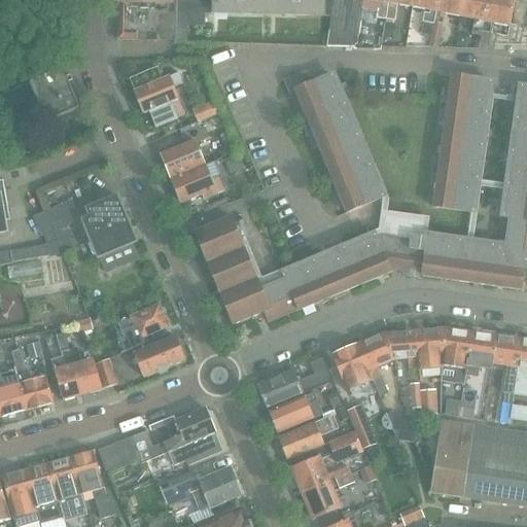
[(157,41),(175,41),(175,2),(172,2),(171,0),(116,0),(116,40),(157,40),(157,41)]
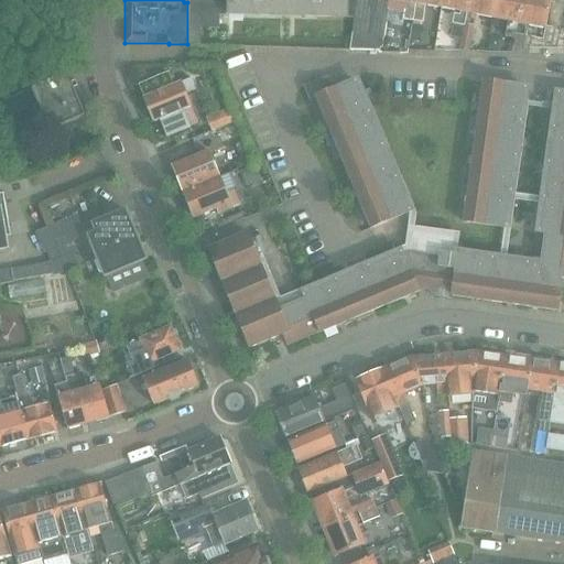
[(227,0),(227,14),(346,17),(347,0),(227,0)]
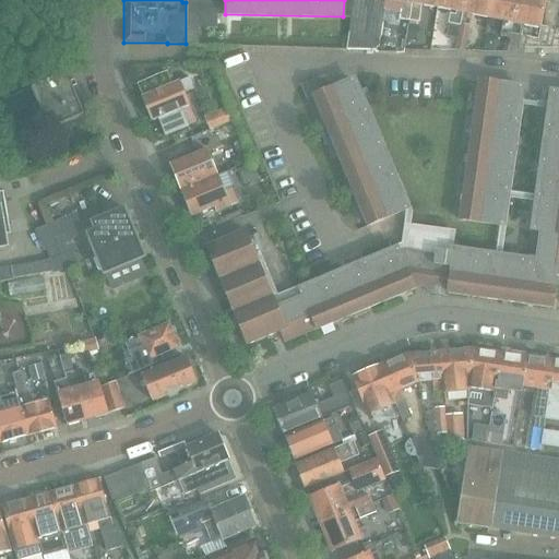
[(344,0),(343,16),(351,18),(346,48),(377,52),(379,37),(384,11),(383,11),(383,0),(344,0)]
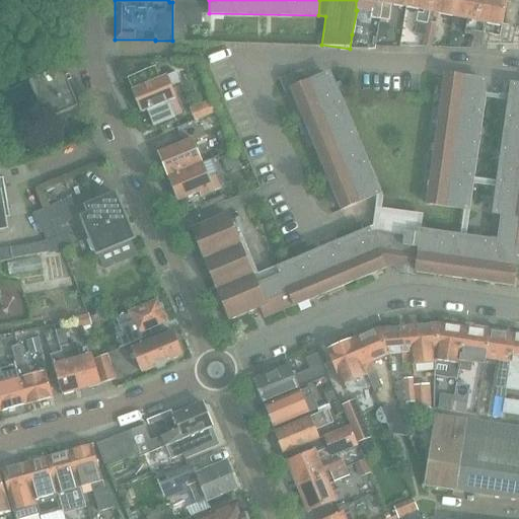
[(356,0),(356,10),(357,10),(371,12),(370,18),(380,20),(382,0),(356,0)]
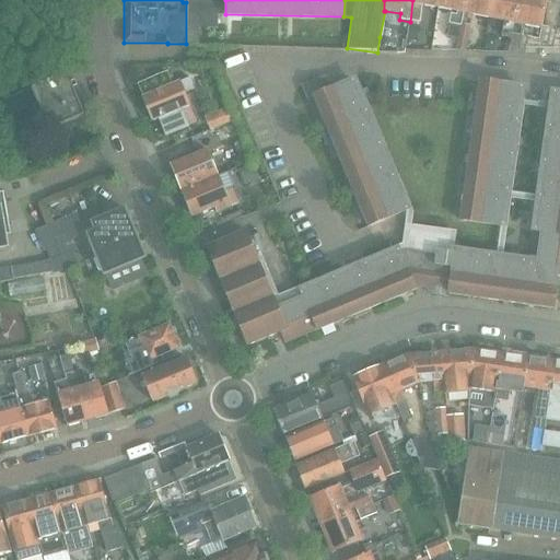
[(439,8),(440,0),(412,0),(410,22),(420,23),(423,6),(439,8)]
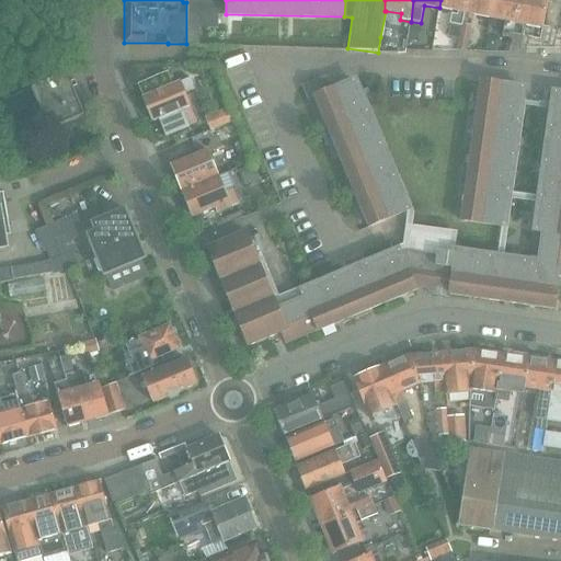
[(455,10),(449,36),(460,38),(468,0),(441,0),(439,8),(455,10)]
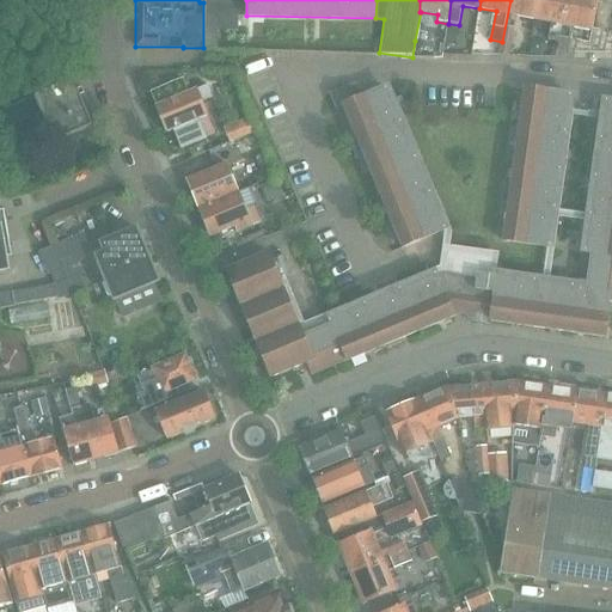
[(514,14),(536,19),(539,0),(510,0),(502,42),(503,42),(501,55),(509,56),(514,26),(513,26),(514,22),(513,22),(514,14)]
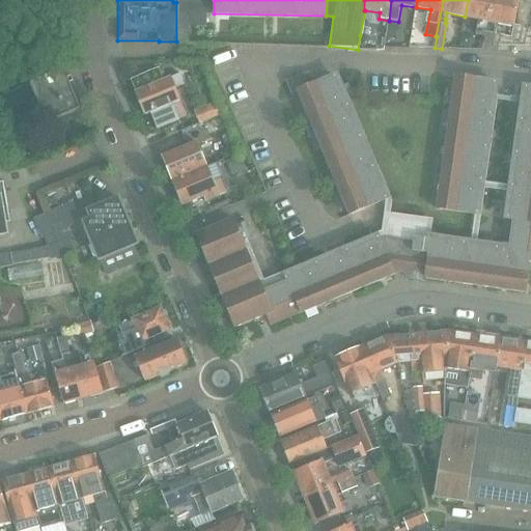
[(485,37),(493,0),(468,0),(465,17),(463,26),(477,28),(476,35),(485,37)]
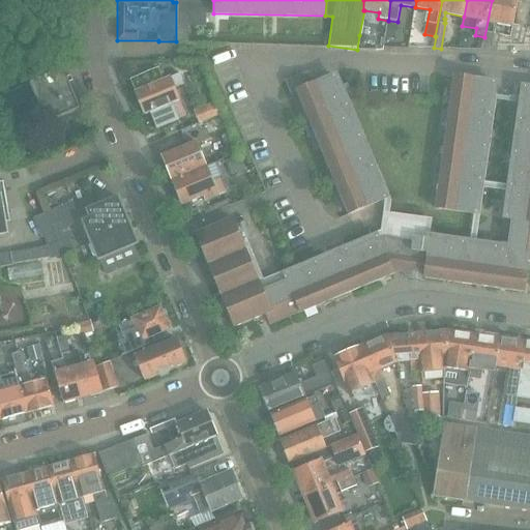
[(492,0),(484,37),(483,42),(492,45),(495,29),(492,28),(493,23),(512,27),(513,25),(526,27),(527,24),(529,7),(529,0),(528,0),(492,0)]
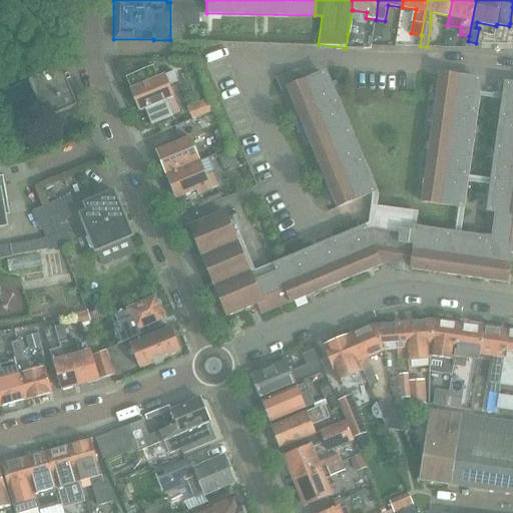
[(199,2),(170,2),(170,40),(181,40),(181,26),(198,26),(199,2)]
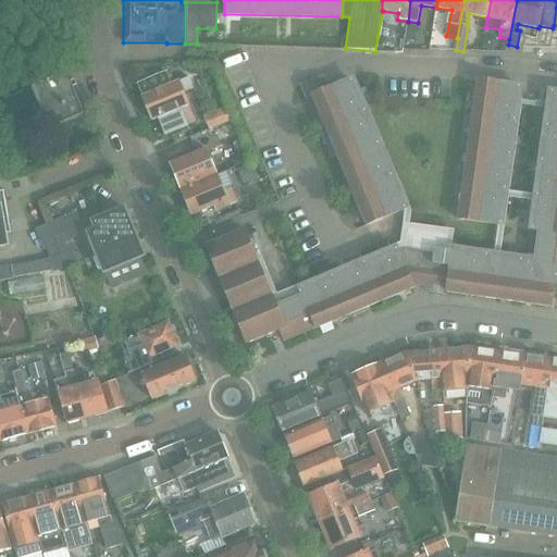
[(407,27),(405,42),(413,45),(417,28),(407,27)]
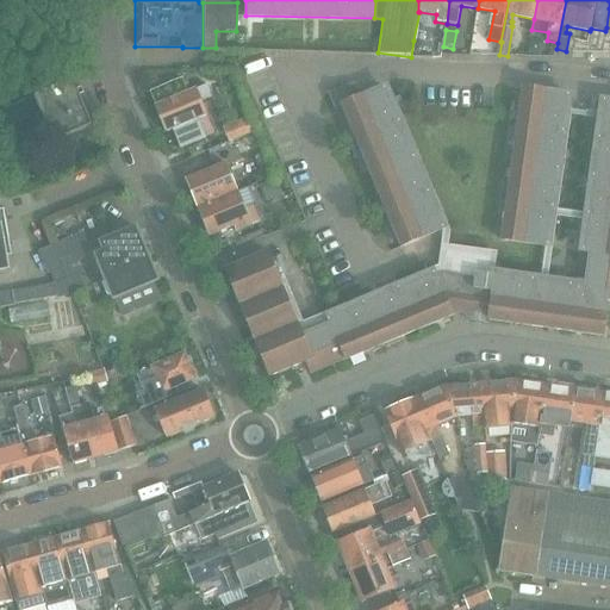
[(530,38),(528,53),(542,56),(546,42),(530,38)]
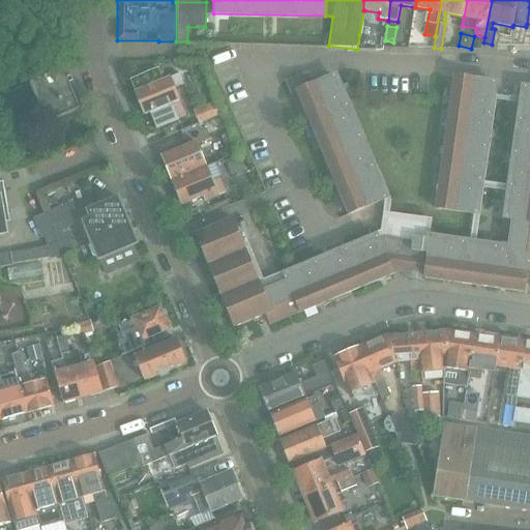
[(47,124),(80,111),(67,79),(65,76),(64,74),(63,74),(61,72),(60,72),(58,72),(57,74),(31,84),(26,68),(0,78),(0,88),(8,110),(36,98),(47,124)]
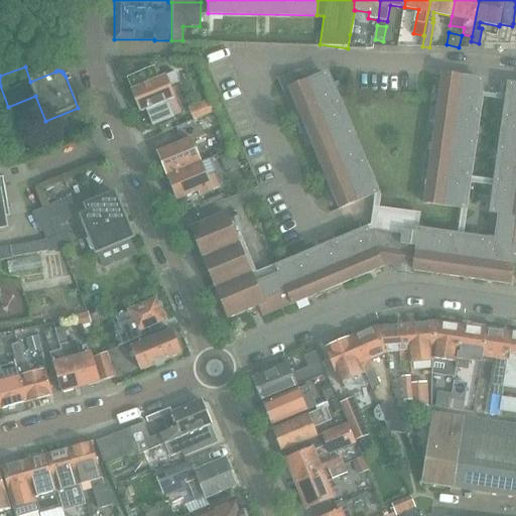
[(153,125),(173,116),(180,113),(169,86),(178,82),(173,72),(153,81),(148,69),(127,78),(132,89),(141,112),(146,109),(153,125)]
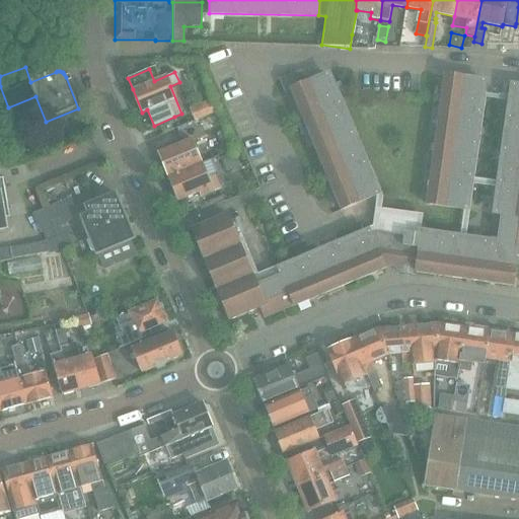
[(279,79),(284,91),(308,81),(304,71),(299,71),(279,79)]
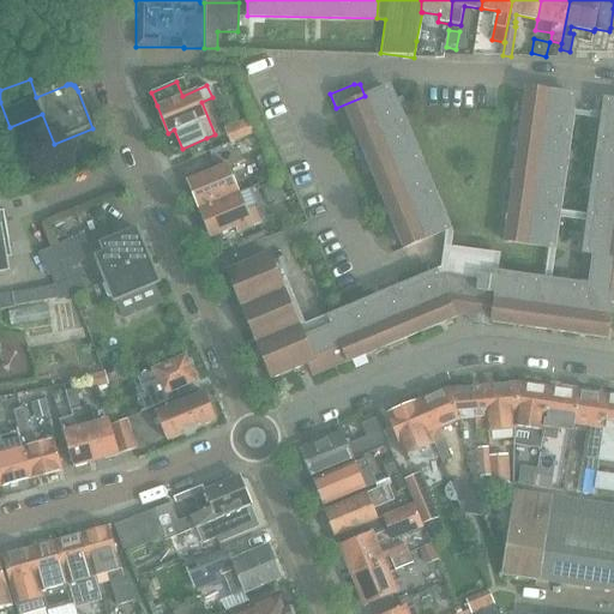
[(386,88),(365,96),(336,108),(337,110),(344,107),(404,248),(446,232),(386,88)]
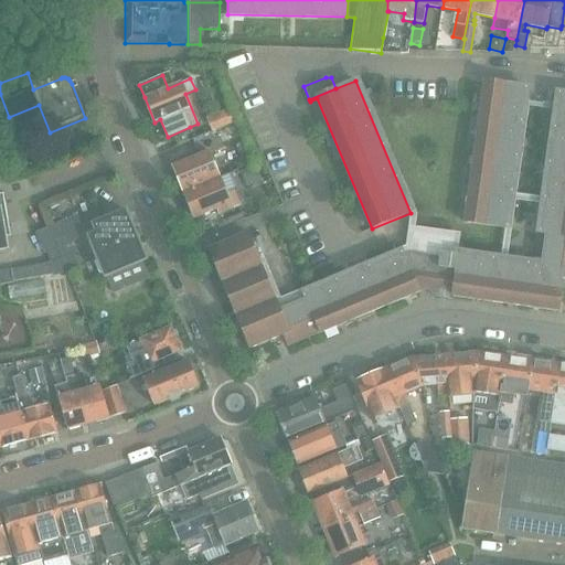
[(465,223),(505,228),(525,87),(483,81),(465,223)]
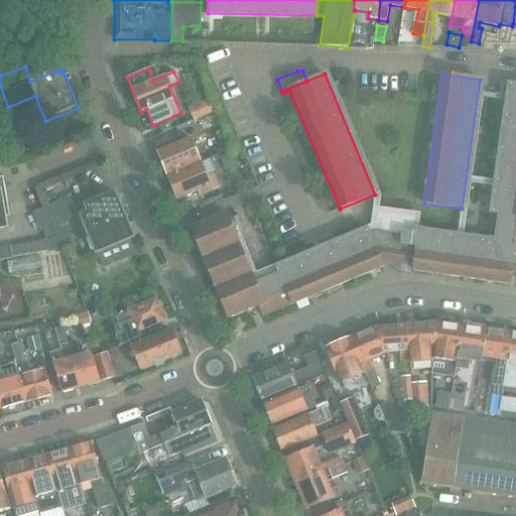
[(190,228),(191,228),(229,318),(261,305),(265,314),(262,315),(263,316),(292,304),(292,305),(383,267),(383,266),(387,264),(400,266),(402,257),(405,258),(409,252),(415,252),(414,266),(410,266),(409,267),(413,268),(413,271),(510,285),(515,250),(515,249),(515,84),(512,84),(494,214),(498,215),(494,244),(412,233),(414,218),(378,213),(375,233),(370,235),(369,232),(277,270),(279,274),(256,284),(226,213),(190,228)]
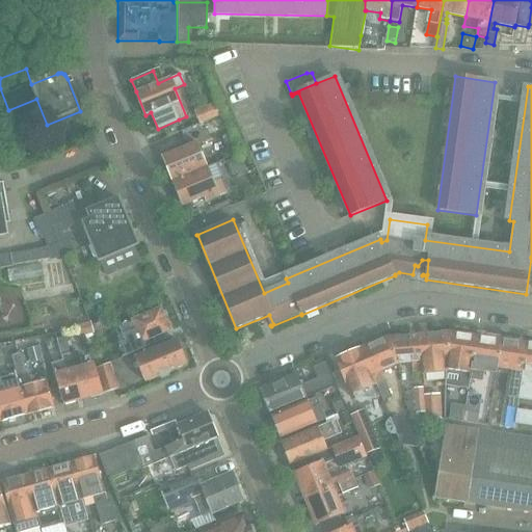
[(194,109),(200,123),(220,115),(216,102),(194,109)]
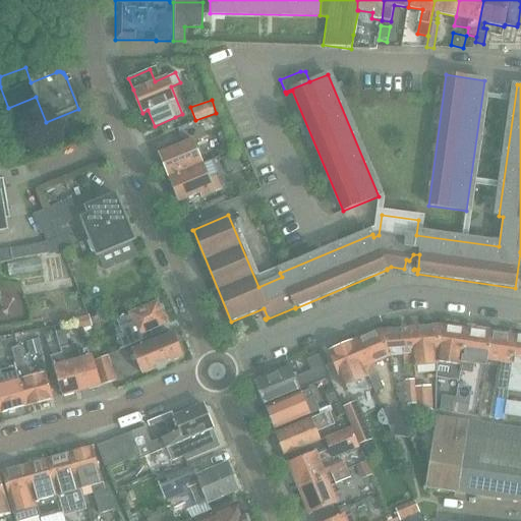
[(160,153),(170,177),(203,163),(192,138),(160,153)]
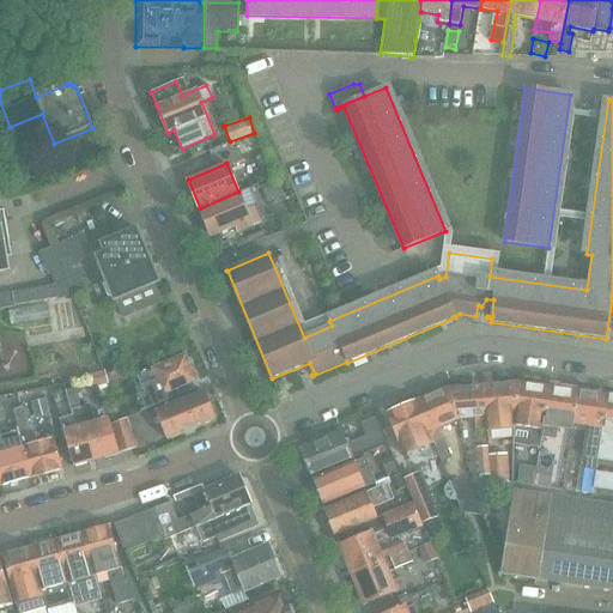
[(279,178),(263,184),(271,200),(285,194),(279,178)]
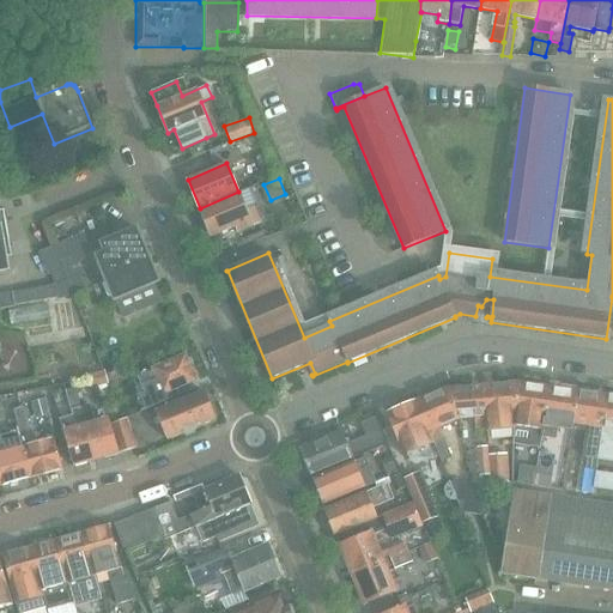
[(253,225),(260,222),(254,205),(246,208),(238,192),(200,208),(211,237),(236,226),(240,232),(253,226),(253,225)]
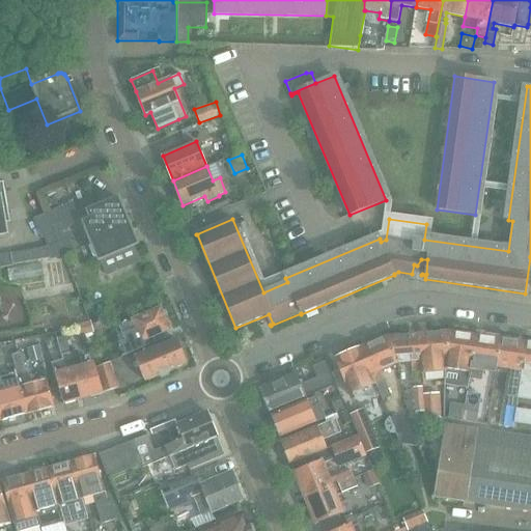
[(0,184),(0,238),(9,236),(5,217),(0,184)]
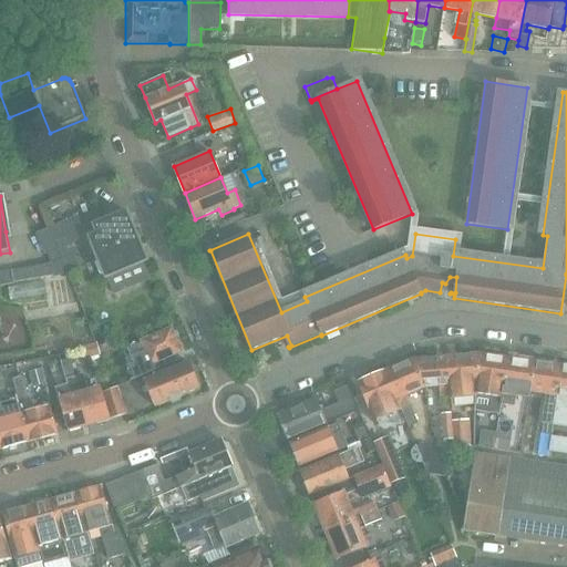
[(143,263),(145,261),(125,213),(94,225),(98,234),(90,238),(106,278),(107,278),(114,295),(142,282),(142,284),(150,280),(150,281),(151,280),(143,263)]
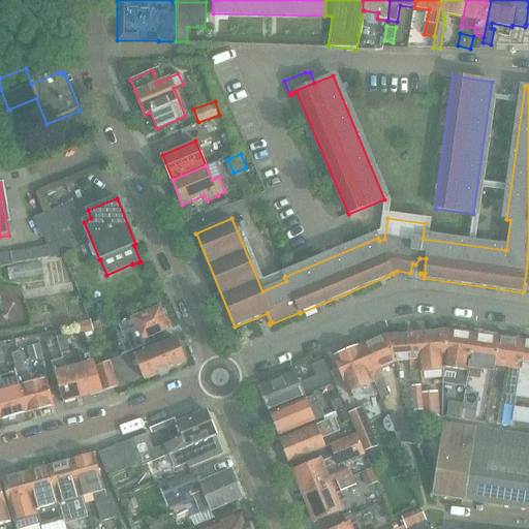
[(11,253),(0,254),(0,268),(51,258),(64,256),(59,241),(71,236),(65,219),(72,216),(78,214),(71,200),(44,212),(36,216),(32,218),(38,230),(41,238),(43,237),(48,246),(11,252),(11,253)]
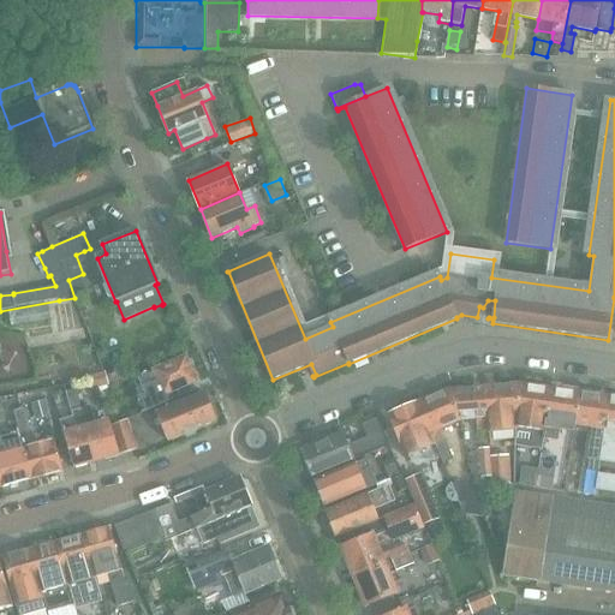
[(195,377),(197,376),(193,369),(191,370),(186,358),(138,378),(145,395),(141,398),(147,411),(166,402),(163,395),(197,382),(195,377)]
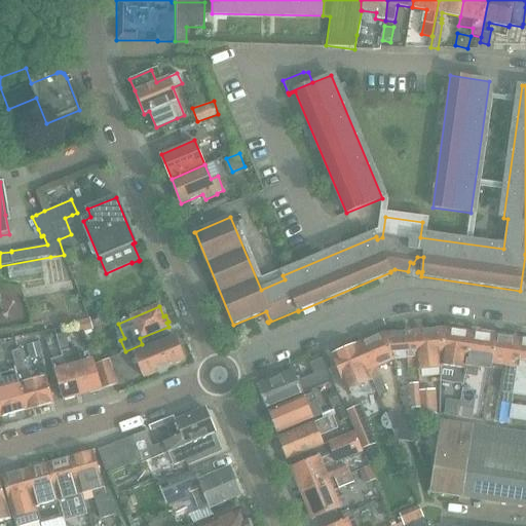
[(78,333),(94,328),(90,317),(75,323),(78,333)]
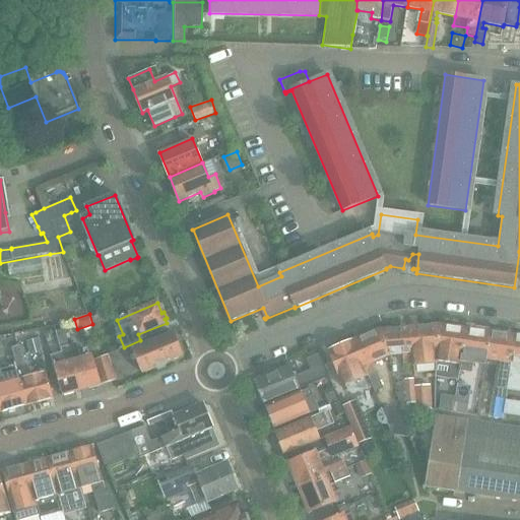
[(434,366),(435,365),(436,352),(439,323),(408,326),(413,380),(417,379),(416,373),(435,371),(434,366)]
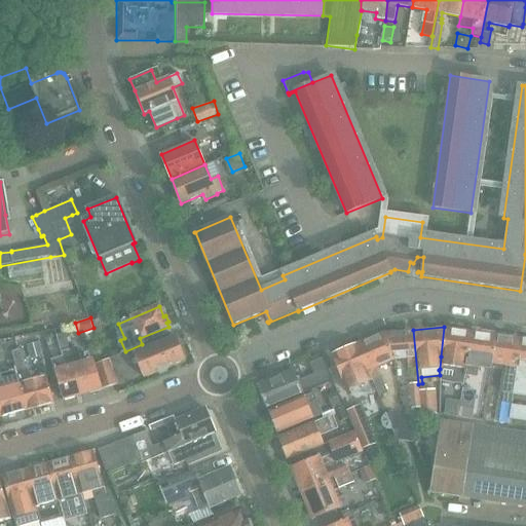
[(453,383),(462,384),(471,331),(444,327),(441,357),(442,364),(455,366),(453,383)]
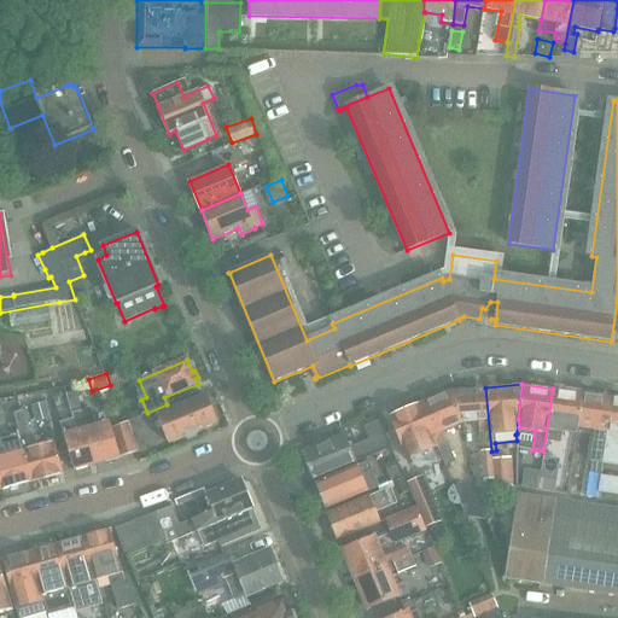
[(478,423),(481,453),(483,482),(493,482),(493,485),(496,485),(493,459),(491,452),(485,388),(450,391),(464,424),(478,423)]
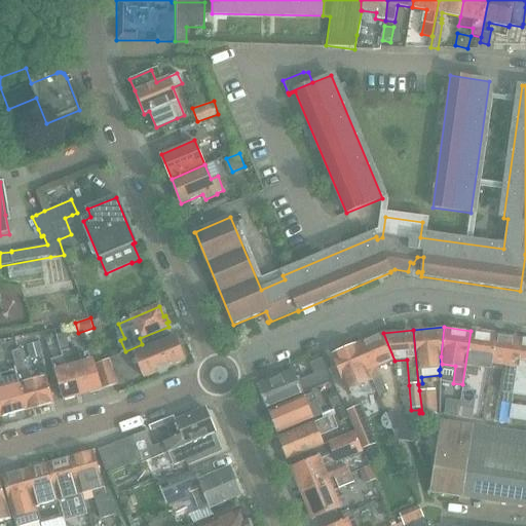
[(490,370),(491,363),(495,334),(471,331),(462,384),(471,385),(474,367),(490,370)]
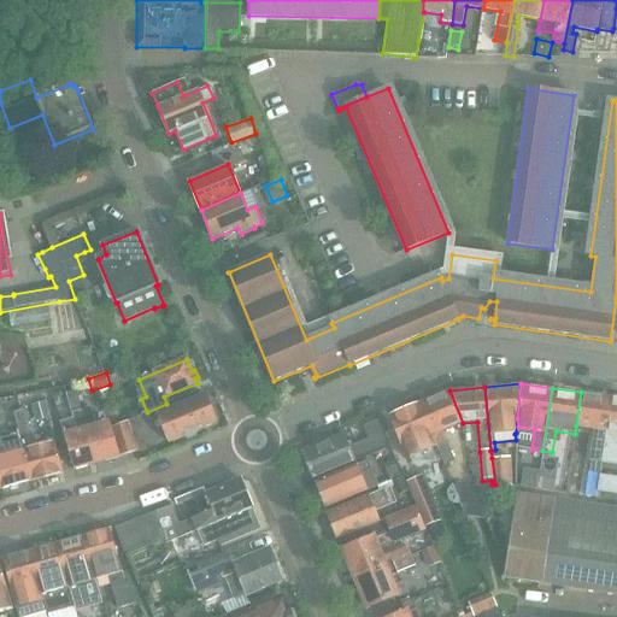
[(68,399),(72,413),(77,430),(64,434),(74,470),(98,464),(82,411),(76,389),(51,398),(53,403),(68,399)]
